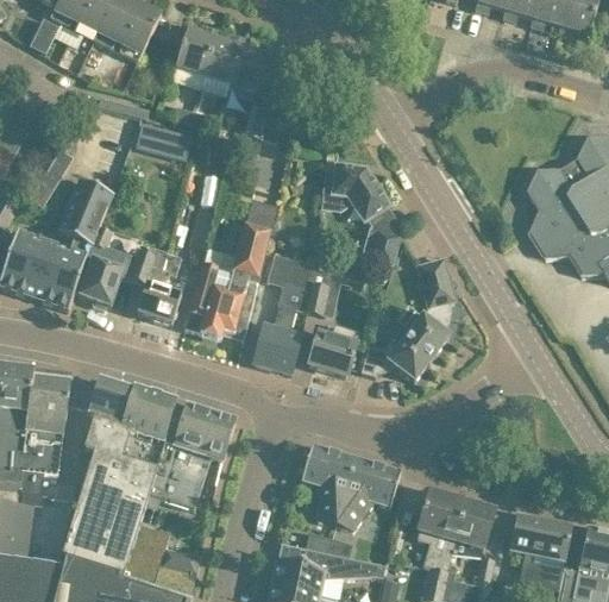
[(57,0),(55,5),(49,16),(61,22),(64,14),(86,25),(82,32),(93,38),(112,0),(57,0)]
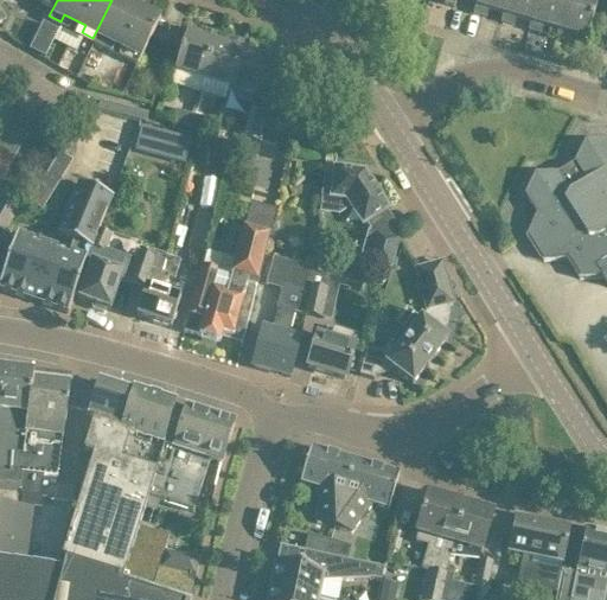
[(160,14),(131,0),(112,0),(93,38),(103,43),(107,36),(128,46),(125,53),(136,59),(160,14)]
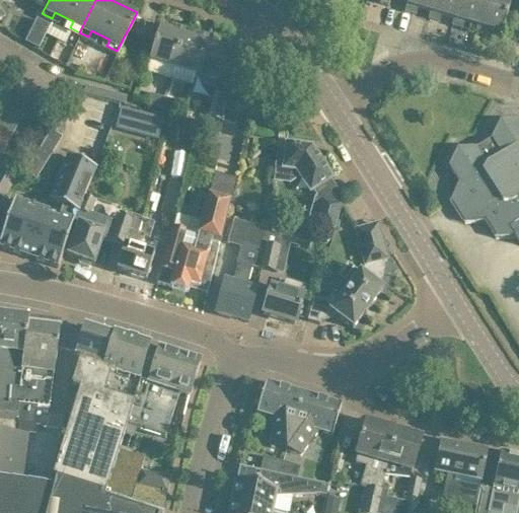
[(418,4),(430,8),(432,0),(406,0),(404,7),(416,10),(418,4)]
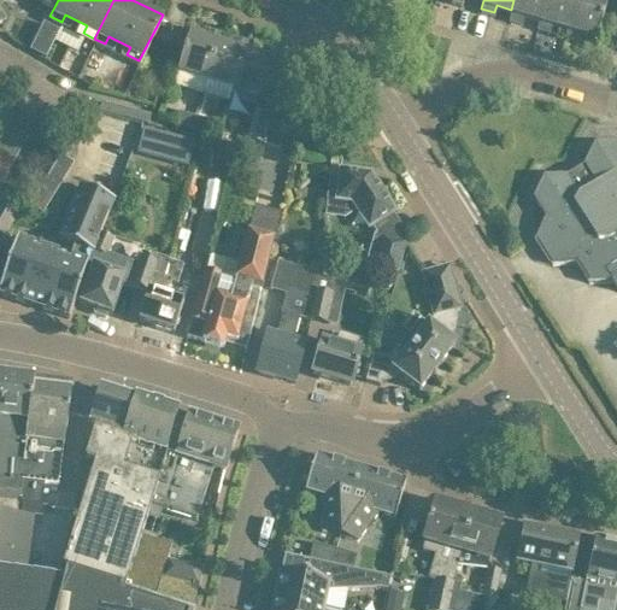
[(524,13),(539,18),(544,0),(513,0),(511,10),(509,17),(522,21),(524,13)]
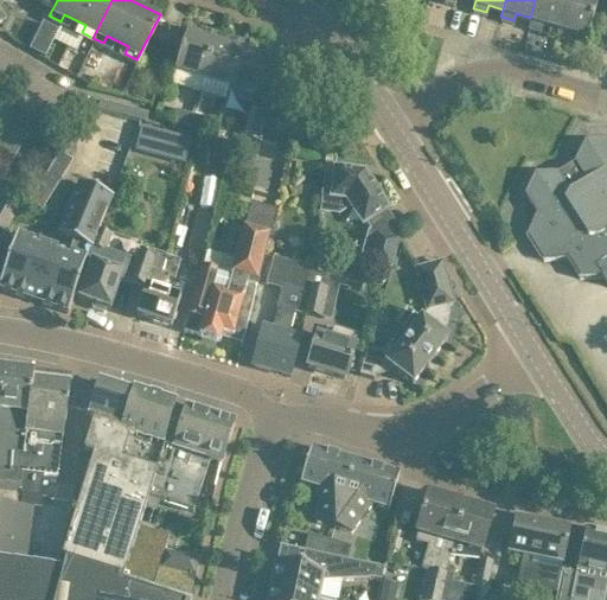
[(543,21),(557,26),(566,0),(535,0),(530,18),(528,25),(541,29),(543,21)]
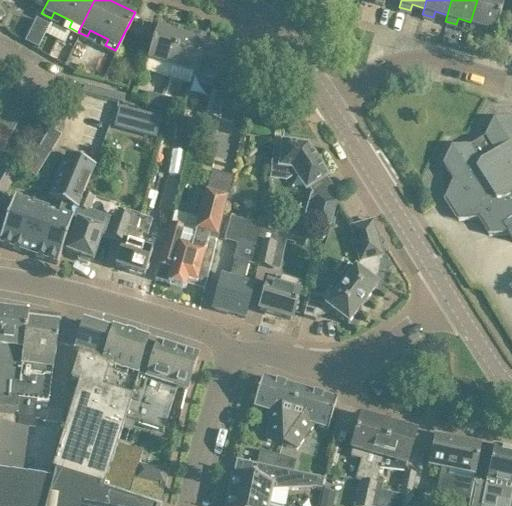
[(477,0),(470,22),(468,28),(479,31),(481,25),(494,29),(502,0),(477,0)]
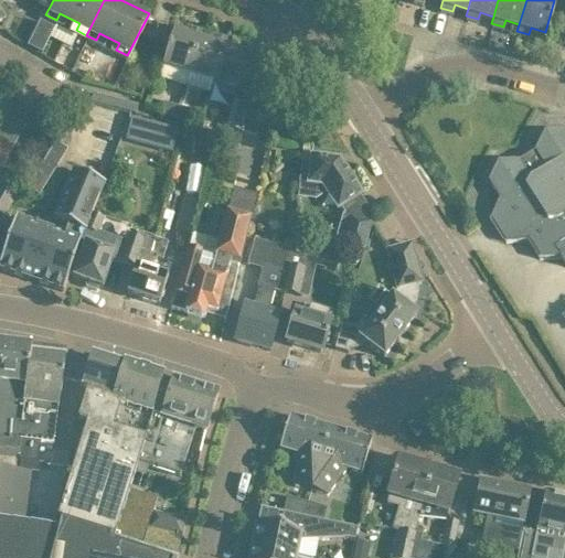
[(41,17),(29,41),(42,49),(55,23),(41,17)]
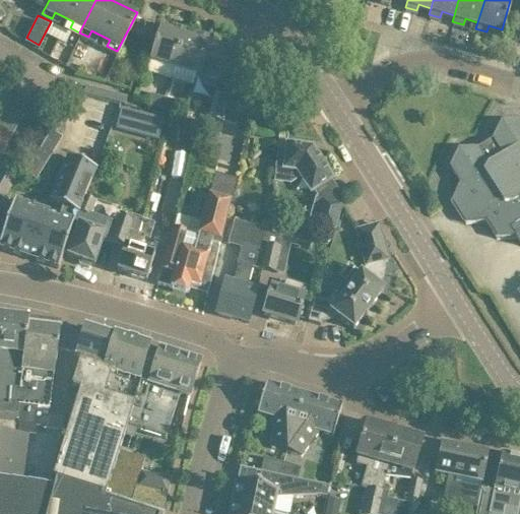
[(145,67),(170,74),(184,27),(174,24),(173,29),(158,25),(145,67)]
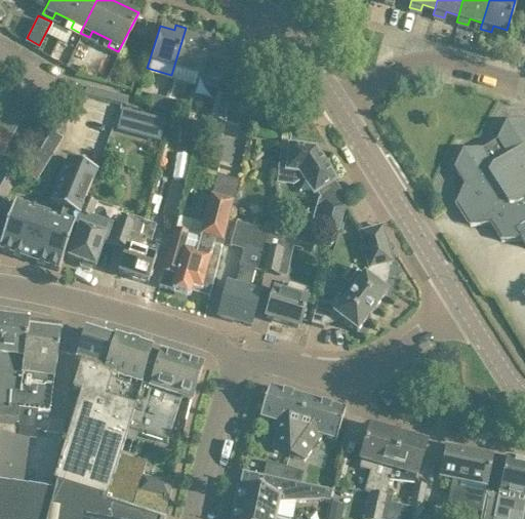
[(186,28),(171,75),(194,82),(198,70),(209,35),(199,32),(198,38),(185,34),(187,28),(186,28)]
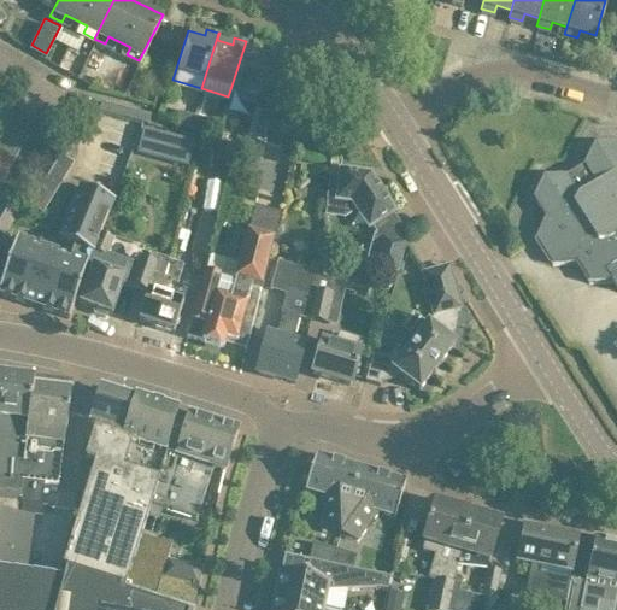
[(247,41),(246,41),(233,82),(262,92),(274,50),(262,46),(259,52),(245,48),(247,41)]
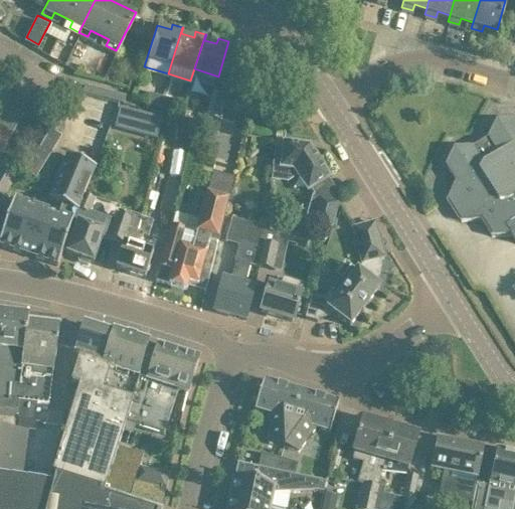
[(84,80),(82,89),(123,99),(125,92),(84,80)]
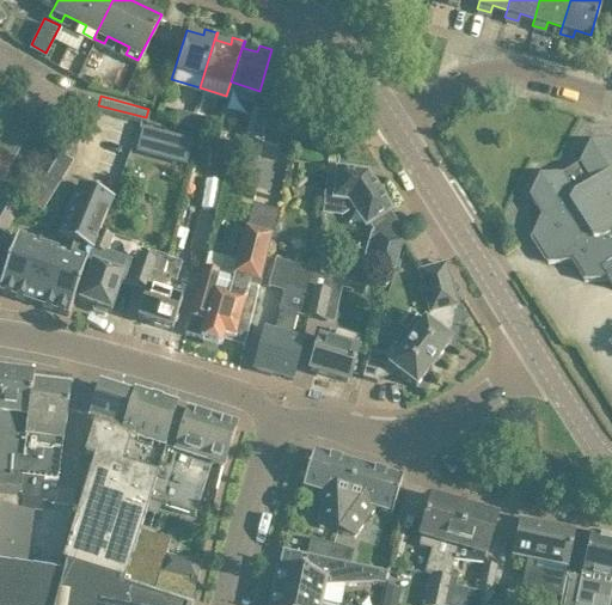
[(254,104),(242,144),(256,148),(268,109),(254,104)]
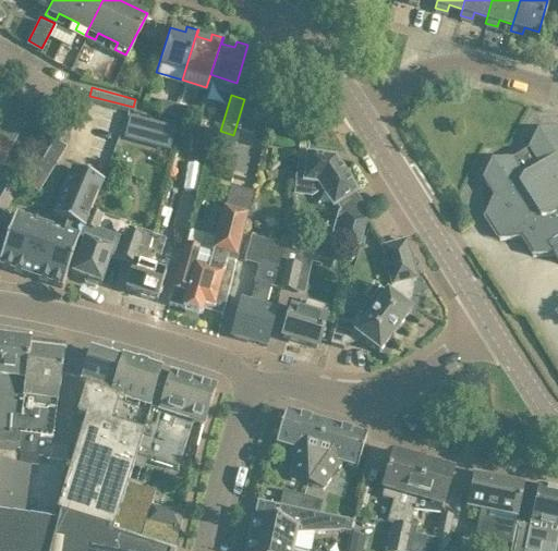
[(159,108),(172,111),(176,100),(162,97),(159,108)]
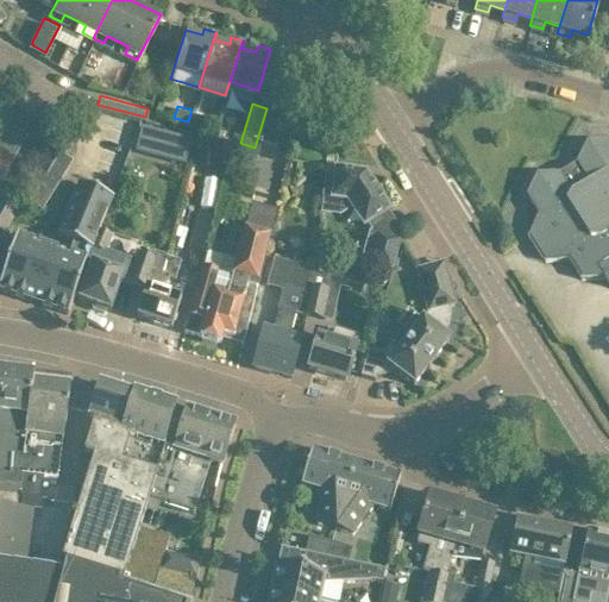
[(192,110),(188,121),(202,126),(206,113),(192,110)]
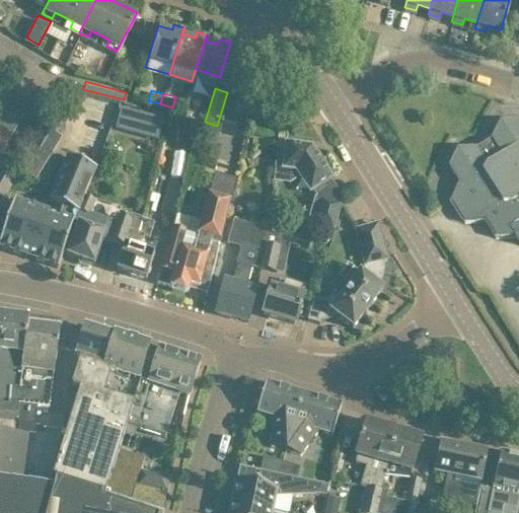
[(0,148),(1,150),(23,110),(3,97),(0,101),(0,148)]
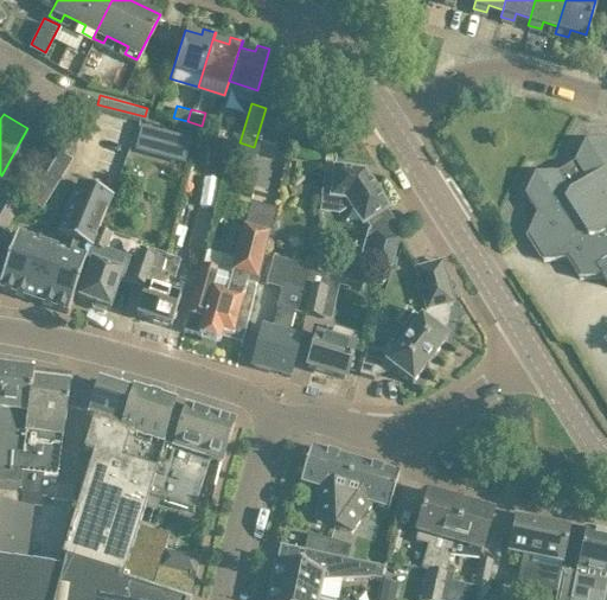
[(144,120),(139,140),(153,144),(158,125),(144,120)]
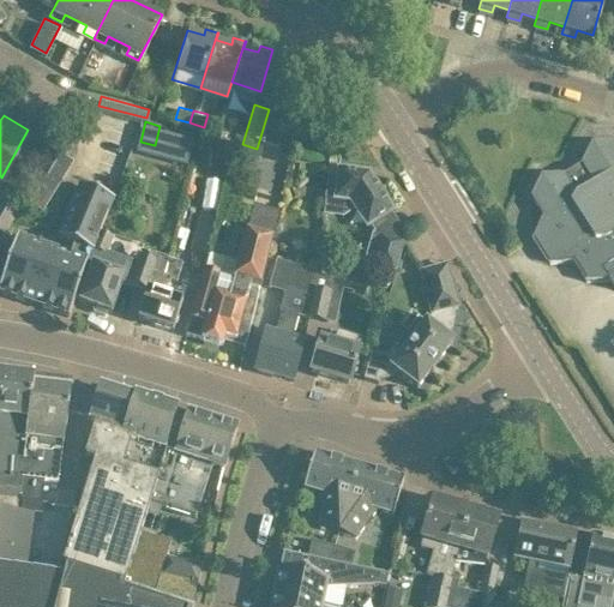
[(587,276),(611,275),(613,281),(613,137),(594,138),(583,160),(567,169),(543,170),(531,192),(545,211),(534,232),(552,259),(575,257),(587,276)]
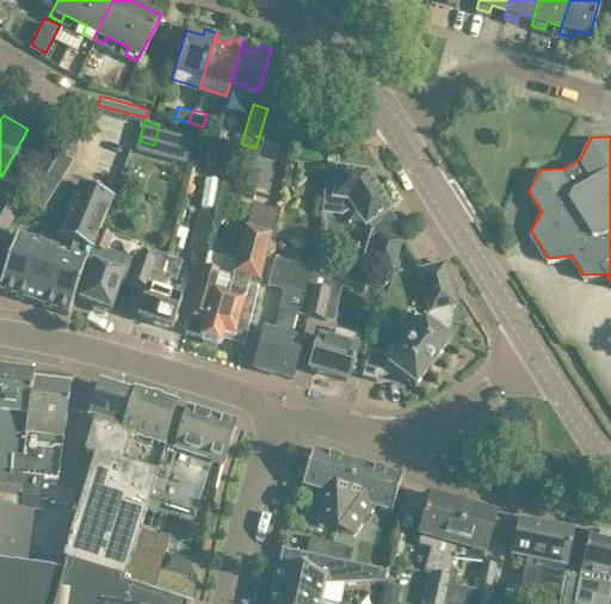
[(60,148),(54,158),(66,165),(69,154),(60,148)]
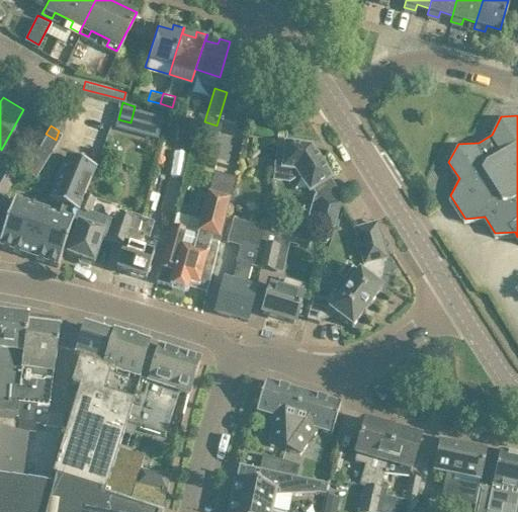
[(46,134),(41,141),(52,147),(56,140),(46,134)]
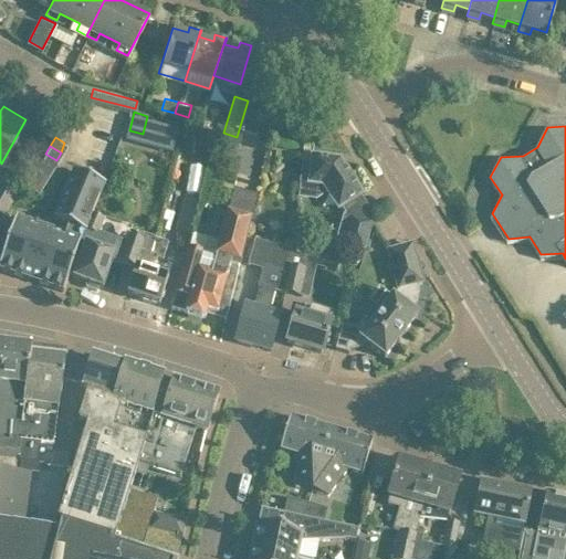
[(316,194),(326,188),(338,206),(341,203),(345,209),(344,211),(343,211),(334,239),(364,248),(371,220),(353,213),(354,208),(348,199),(362,190),(348,170),(349,169),(344,161),(343,162),(338,156),(312,153),(307,179),(300,178),(297,192),(316,194)]
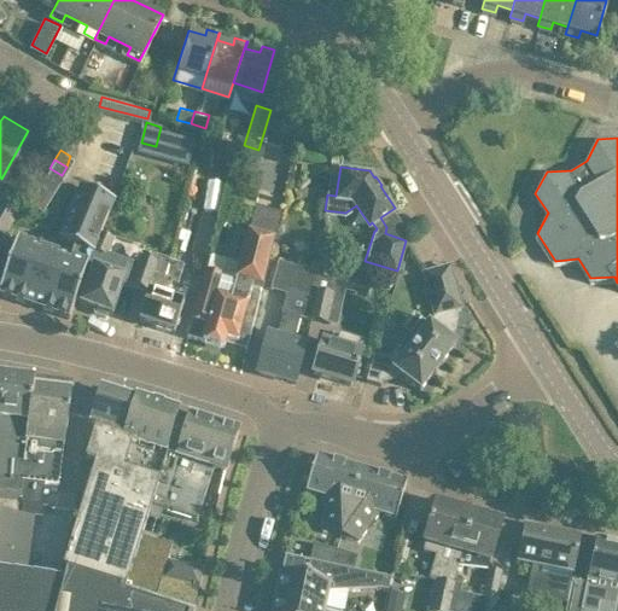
[(50,168),(45,176),(57,184),(62,175),(50,168)]
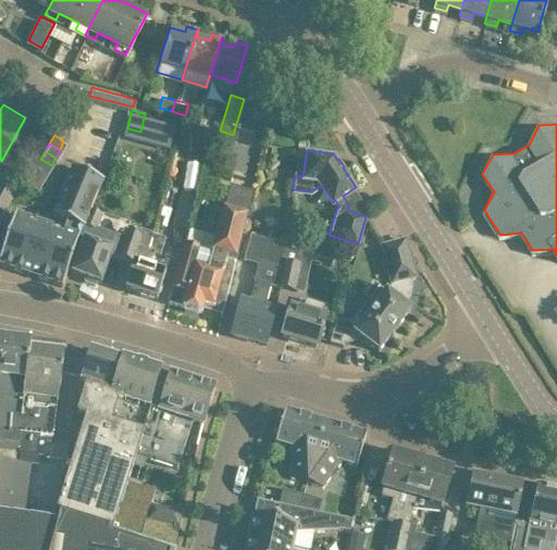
[(40,159),(36,165),(47,173),(51,165),(40,159)]
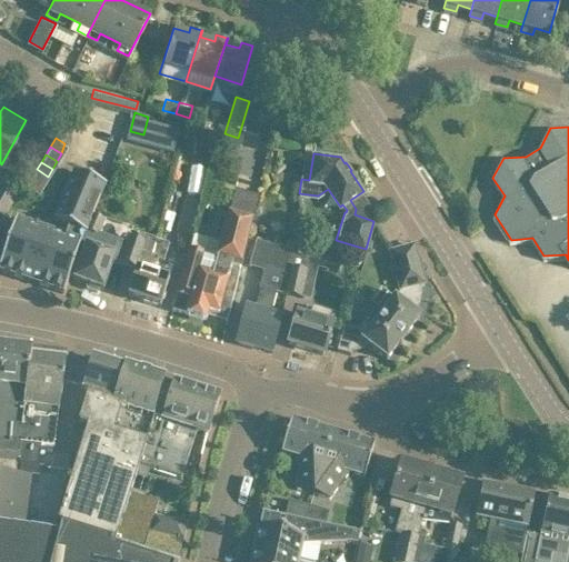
[(73,167),(53,216),(68,221),(86,229),(92,210),(105,180),(73,167)]
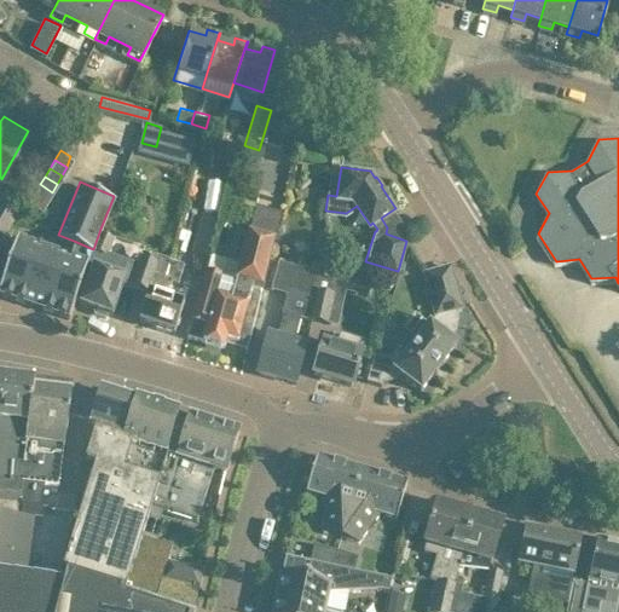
[(40,184),(34,192),(46,201),(52,192),(40,184)]
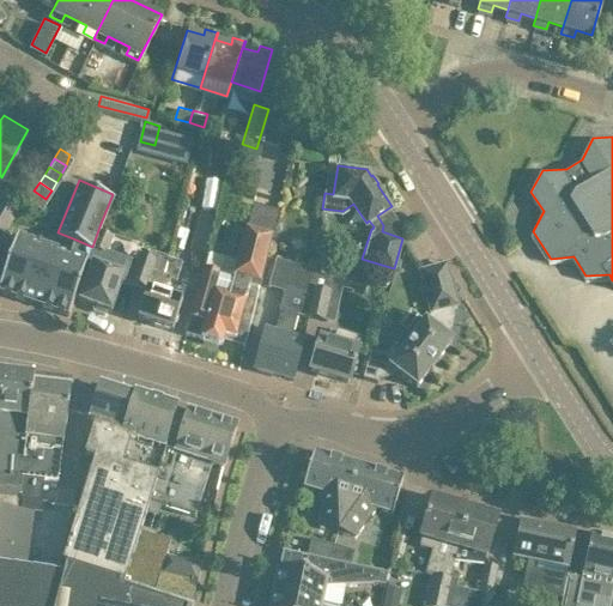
[(34,191),(29,199),(41,206),(46,199),(34,191)]
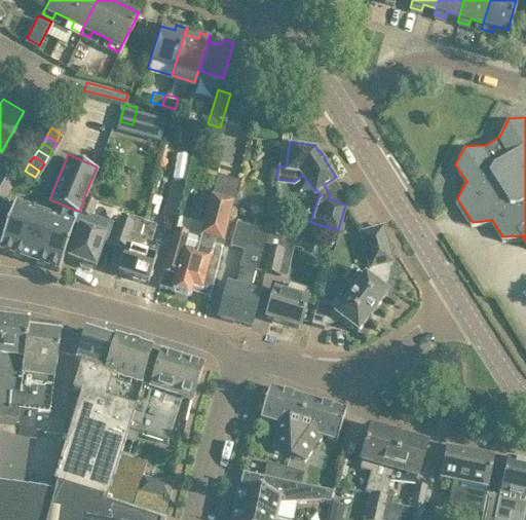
[(163,211),(178,215),(189,171),(175,166),(163,211)]
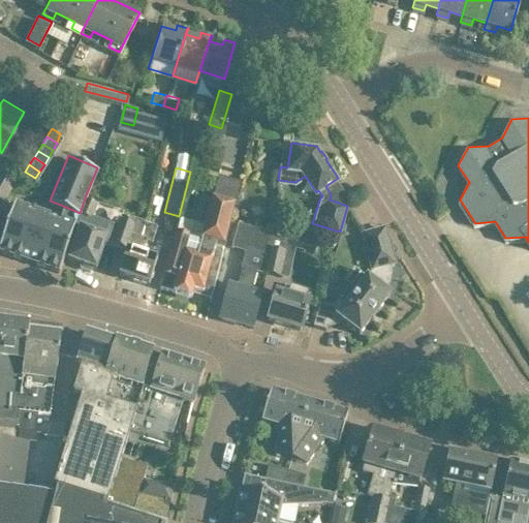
[(0,204),(12,181),(13,179),(0,172),(0,204)]
